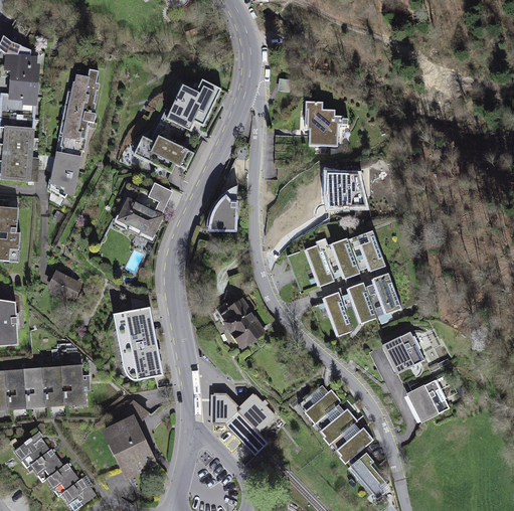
[(39,59),(3,57),(2,75),(9,75),(7,99),(37,101),(39,59)]
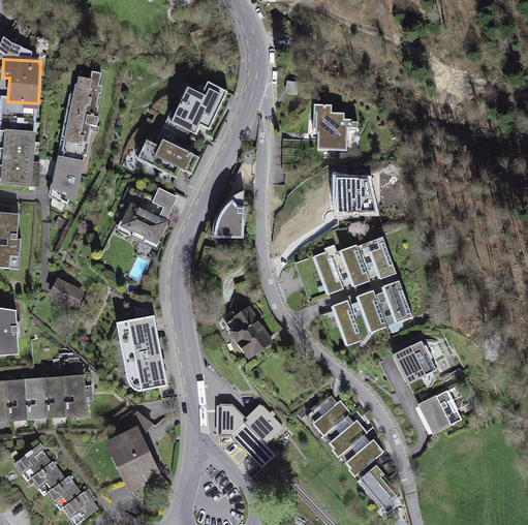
[(92,82),(75,79),(52,192),(78,197),(93,124),(97,125),(99,116),(96,115),(104,75),(93,73),(92,82)]
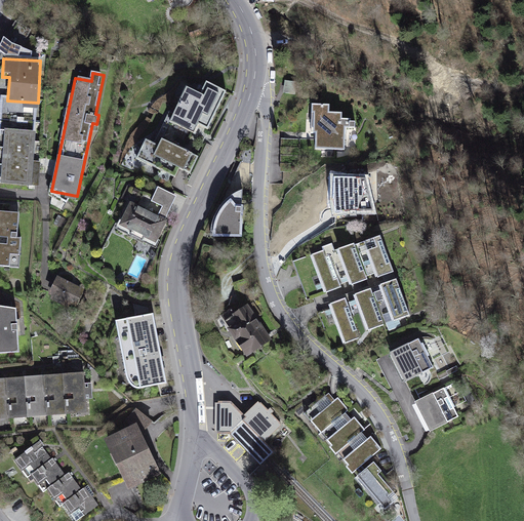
[(220,87),(198,77),(191,93),(187,93),(172,124),(196,134),(202,122),(208,125),(219,101),(215,99),(220,87)]
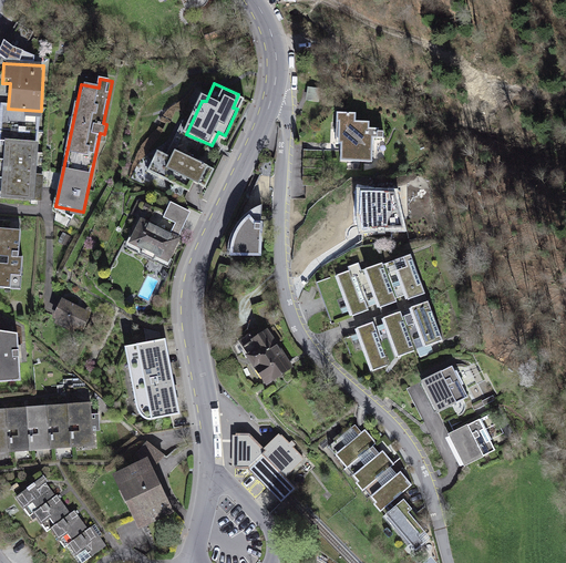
[(356,114),(336,114),(337,144),(343,144),(343,157),(373,157),(373,137),(384,137),(384,126),(369,126),(369,121),(356,121),(356,114)]
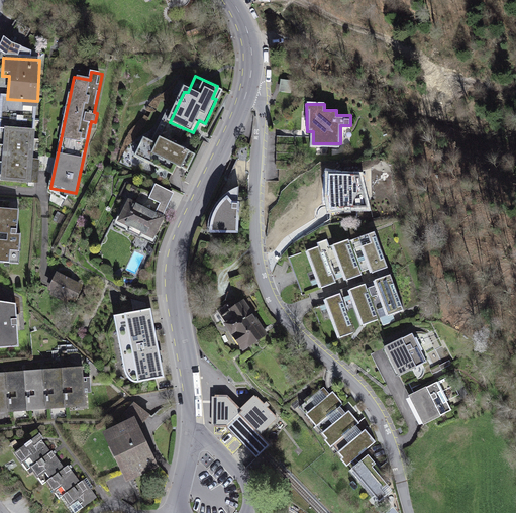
[(34,131),(0,129),(0,182),(32,184),(34,131)]
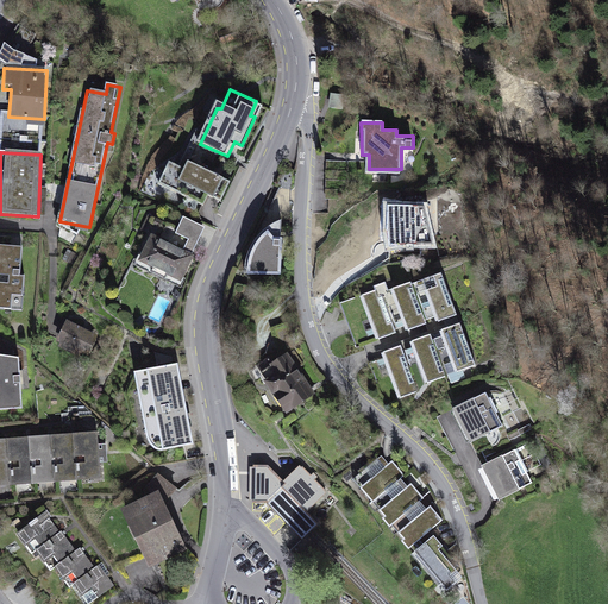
[(213,202),(220,183),(187,169),(179,187),(213,202)]
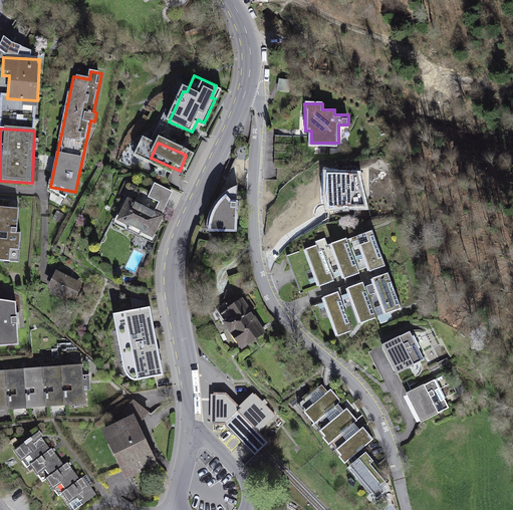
[(354,165),(325,173),(335,207),(364,199),(354,165)]
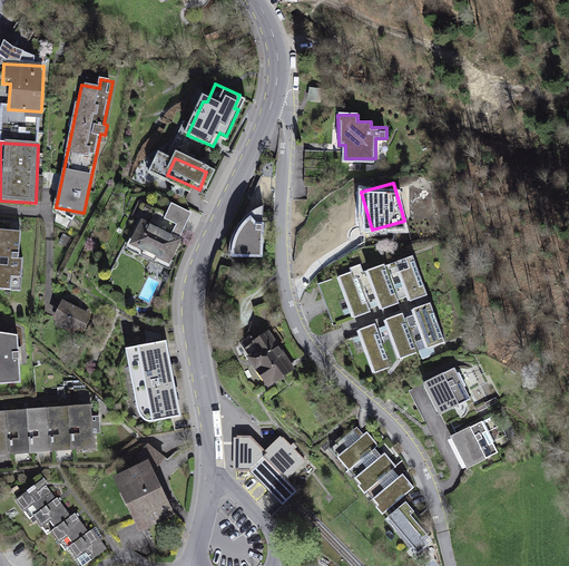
[(175,224),(172,232),(179,235),(190,211),(170,203),(164,220),(175,224)]
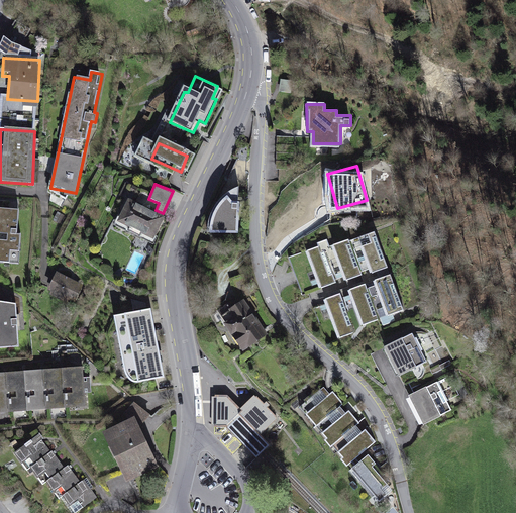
[(237,230),(238,185),(223,196),(215,208),(209,221),(208,230),(237,230)]
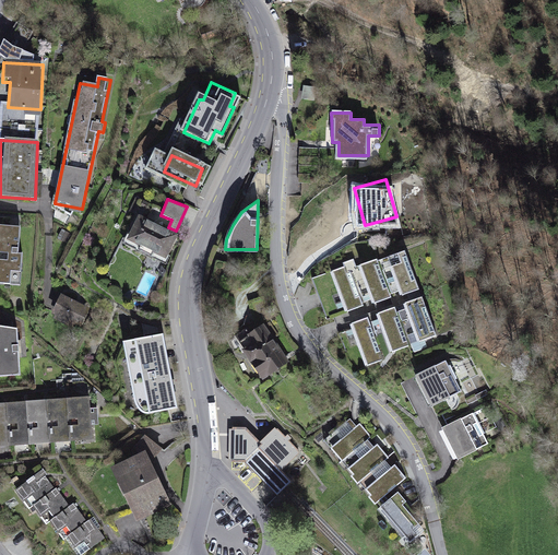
[(178,232),(137,214),(123,244),(165,262),(178,232)]
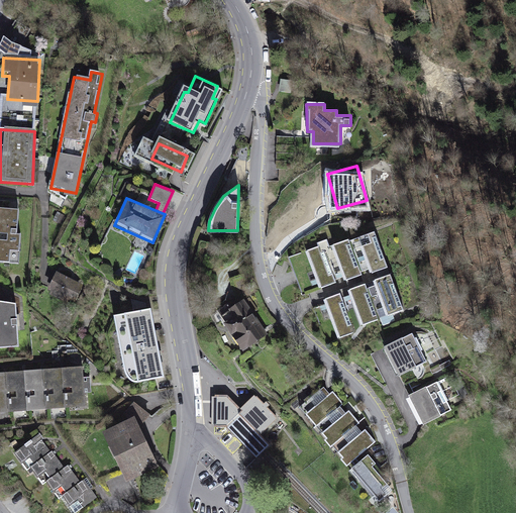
[(17,207),(0,206),(0,259),(18,261),(20,233),(15,233),(17,207)]
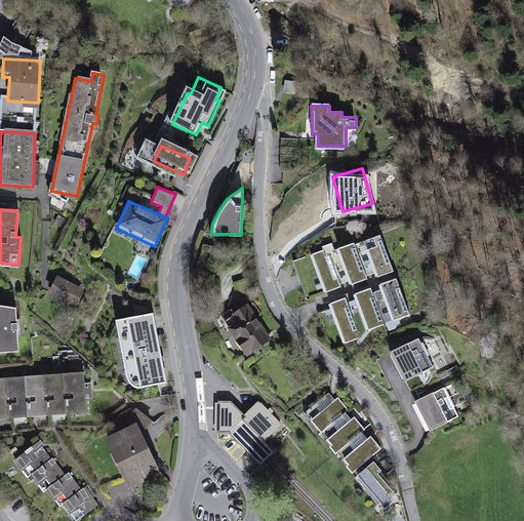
[(383,232),(297,258),(310,295),(394,270),(383,232)]
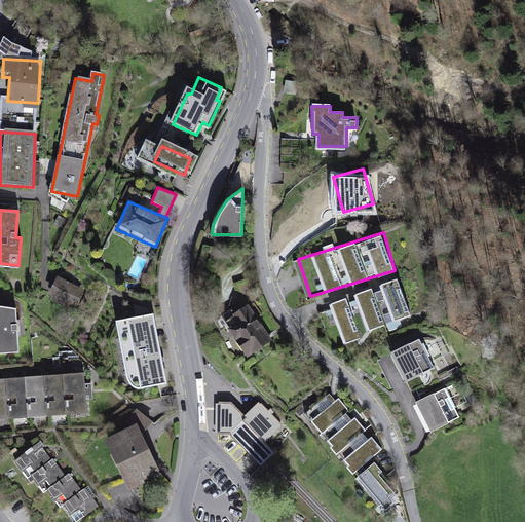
[(91,291),(58,275),(49,295),(83,310),(91,291)]
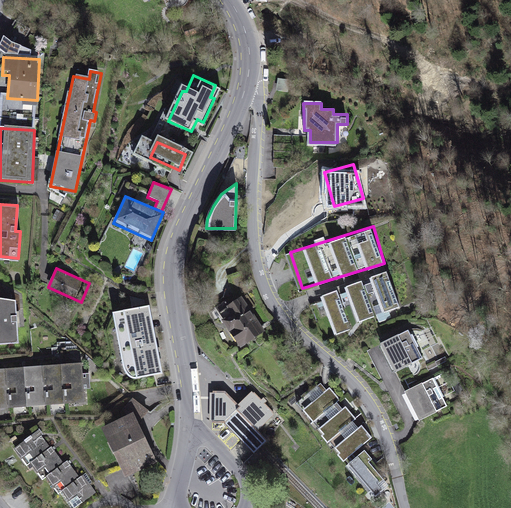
[(386,270),(320,294),(333,328),(399,304),(386,270)]
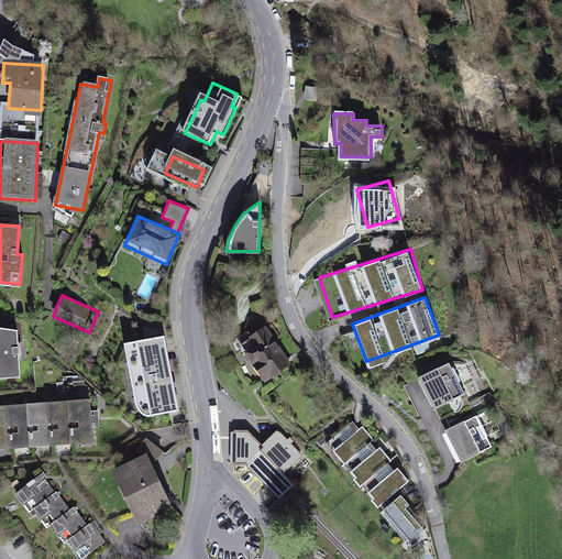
[(265,326),(233,348),(257,383),(289,362),(265,326)]
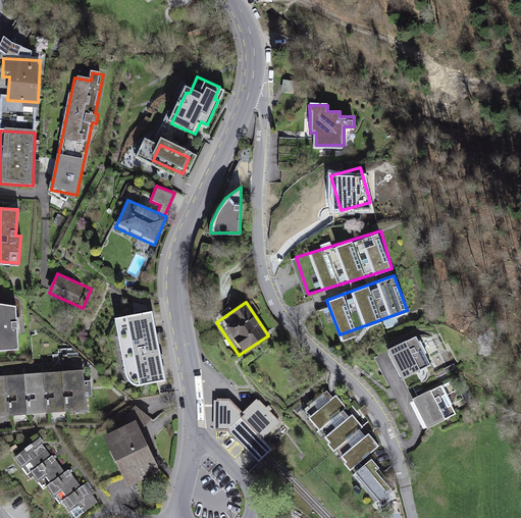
[(20,303),(0,303),(0,352),(22,351),(20,303)]
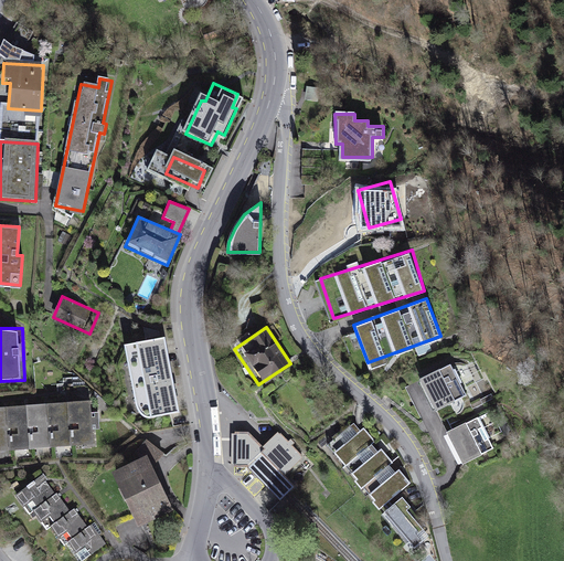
[(163,334),(124,343),(138,410),(149,415),(179,411),(163,334)]
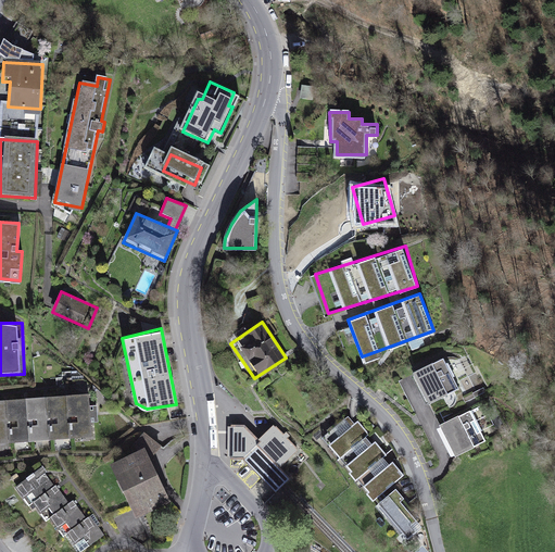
[(444,358),(400,380),(416,413),(461,390),(444,358)]
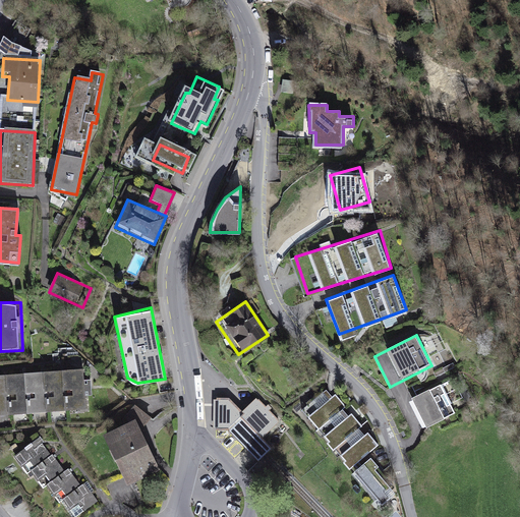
[(81,368),(0,376),(0,414),(84,408),(81,368)]
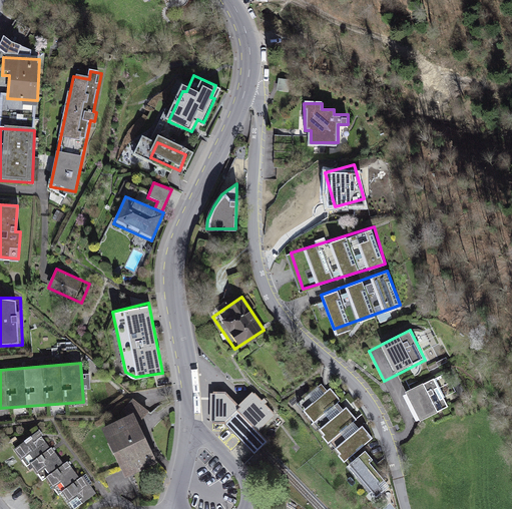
[(447,372),(405,391),(417,418),(446,404),(443,396),(455,390),(447,372)]
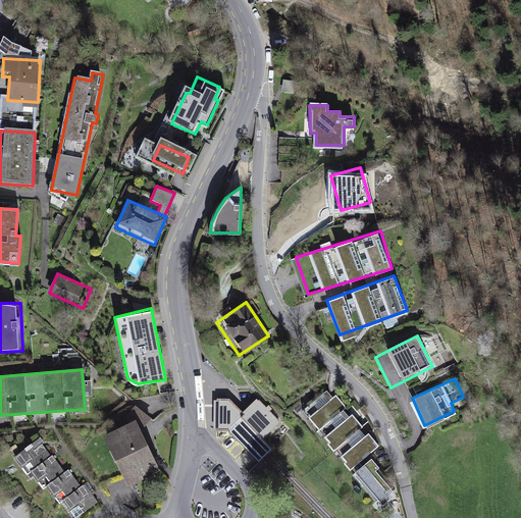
[(325,390),(302,410),(349,467),(377,444),(369,433),(365,437),(358,429),(363,426),(353,414),(348,419),(342,411),(347,407),(335,394),(331,398),(325,390)]
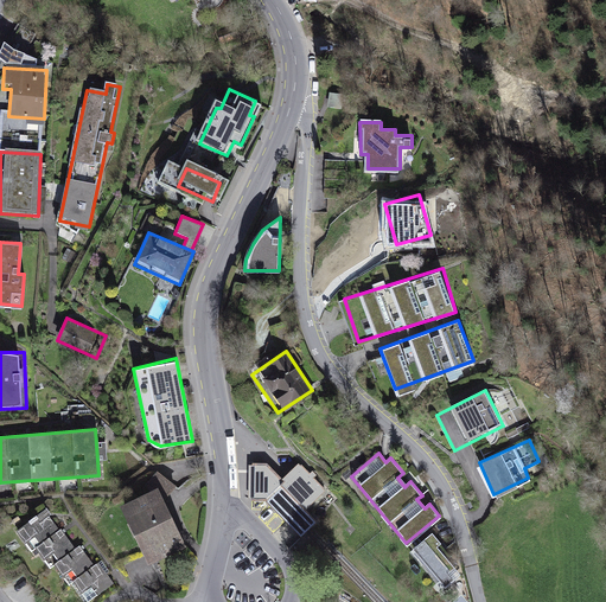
[(249,480),(249,499),(266,499),(303,537),(311,527),(321,517),(316,511),(335,491),(303,460),(294,467),(286,475),(272,461),(249,461),(249,480)]
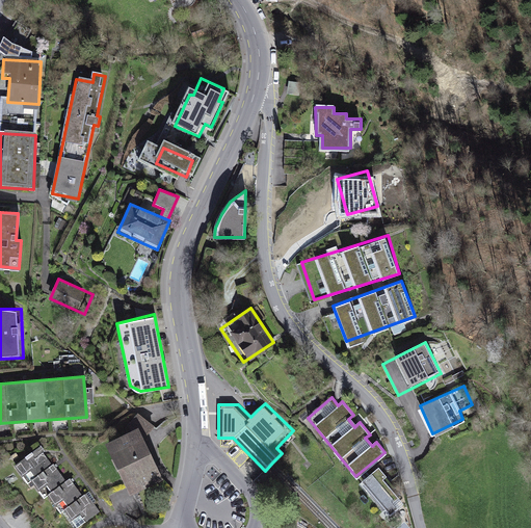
[(161,478),(141,440),(157,424),(142,413),(130,423),(135,431),(103,447),(127,495),(161,478)]
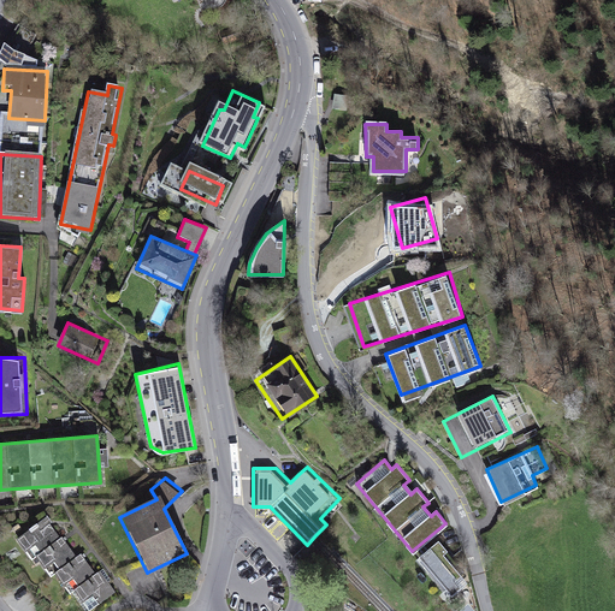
[(46,522),(19,543),(31,558),(35,556),(52,576),(55,574),(70,592),(75,591),(89,610),(117,589),(102,569),(96,573),(82,552),(77,556),(63,535),(59,540),(46,522)]
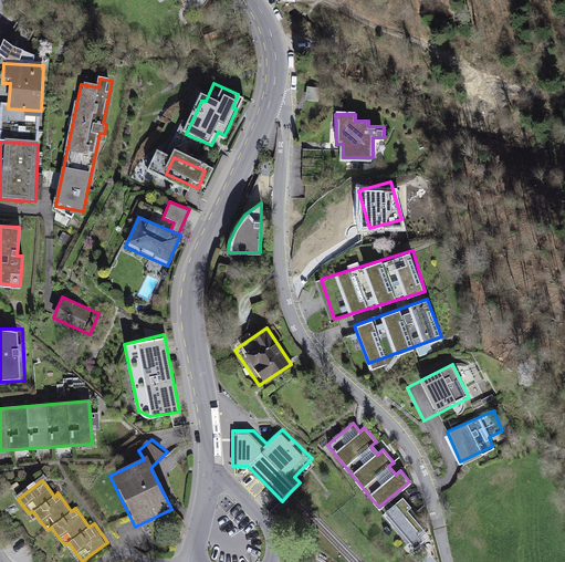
[(279,499),(275,496),(265,505),(269,508),(279,499)]
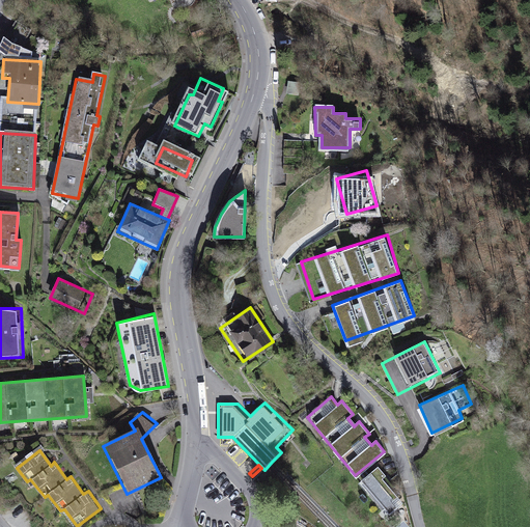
[(394,483),(378,465),(360,479),(389,512),(402,501),(390,488),(394,483)]
